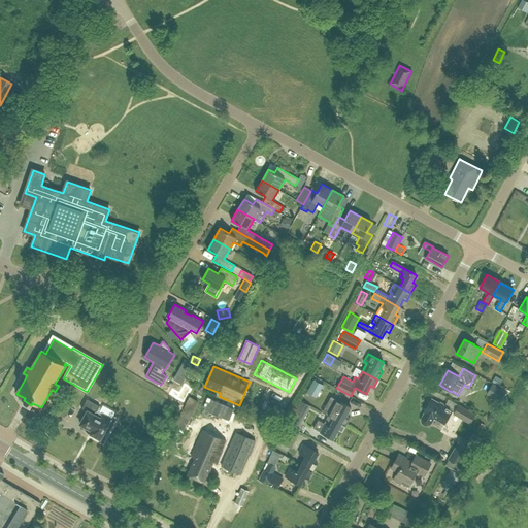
[(492,382),(499,386),(502,380),(495,375),(492,382)]
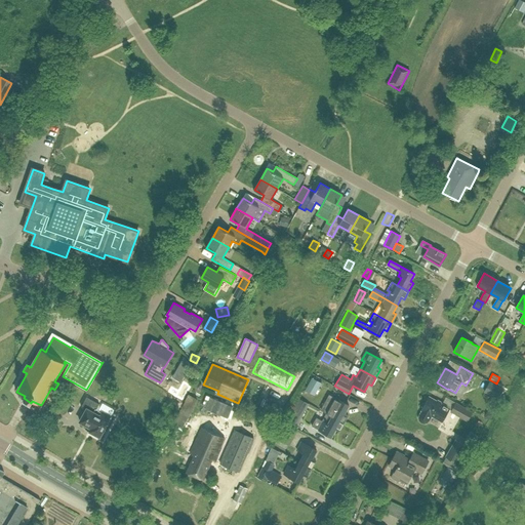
[(305,390),(315,396),(322,382),(312,377),(305,390)]
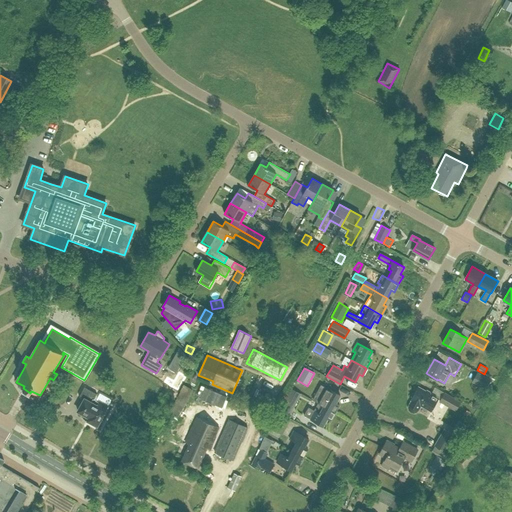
[(186,377),(178,372),(173,381),(167,377),(164,382),(178,391),(186,377)]
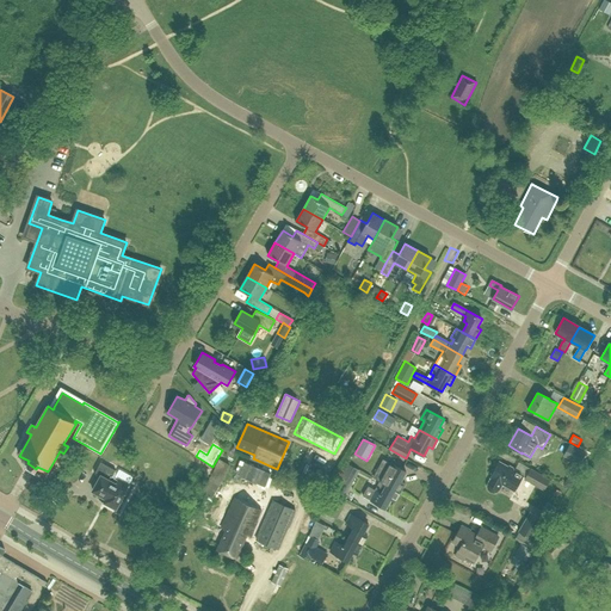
[(586,454),(569,444),(566,452),(574,457),(572,461),(579,466),(586,454)]
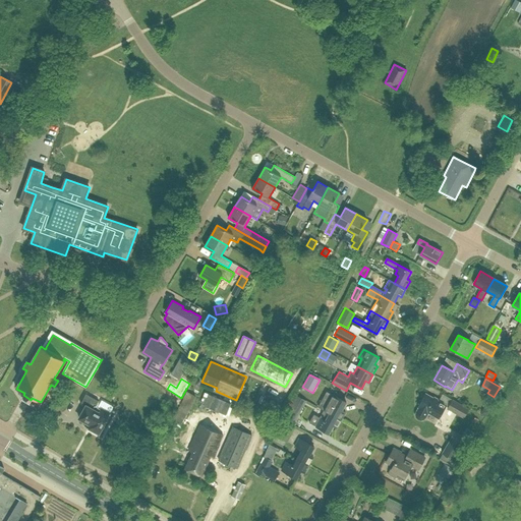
[(99,433),(110,414),(96,406),(99,401),(85,394),(80,403),(85,406),(79,418),(88,423),(85,426),(99,433)]
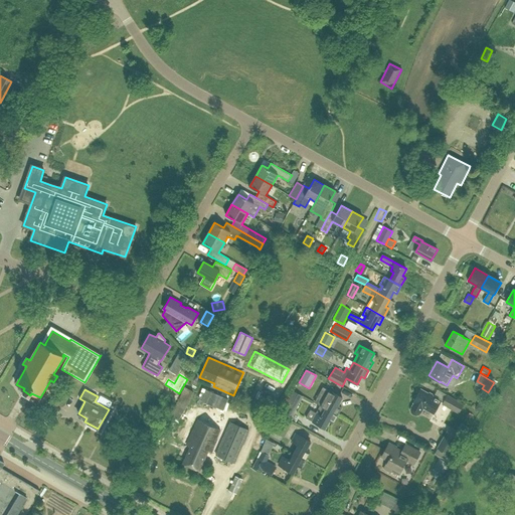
[(321,405),(337,414),(341,406),(338,404),(342,397),(327,389),(323,397),(325,398),(321,405)]
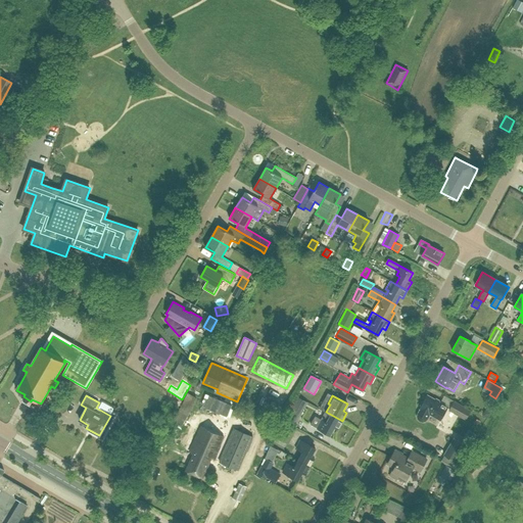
[(440,420),(447,407),(427,395),(420,409),(421,409),(418,414),(417,416),(418,419),(420,421),(423,421),(425,421),(427,419),(430,414),(440,420)]
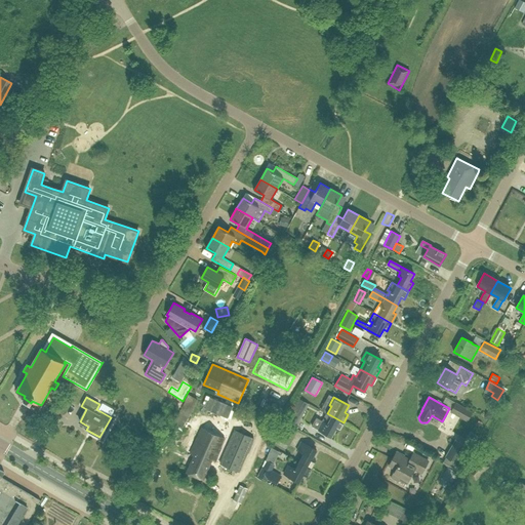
[(229,417),(234,408),(218,401),(213,410),(229,417)]
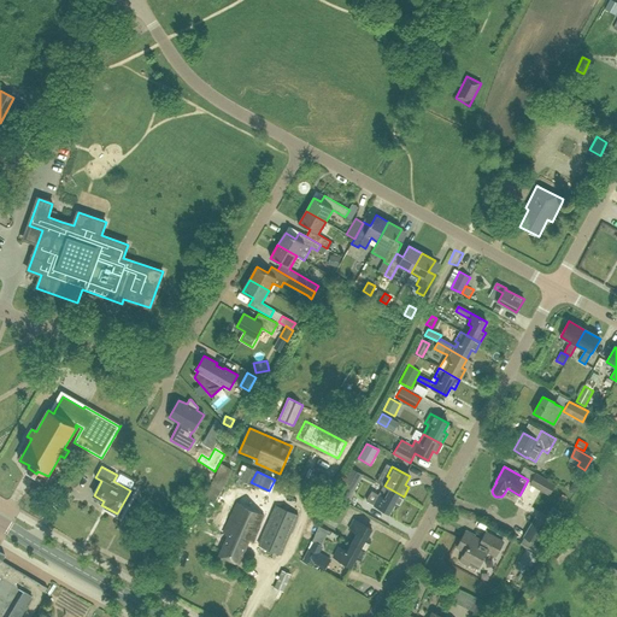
[(530,483),(550,494),(556,483),(536,472),(530,483)]
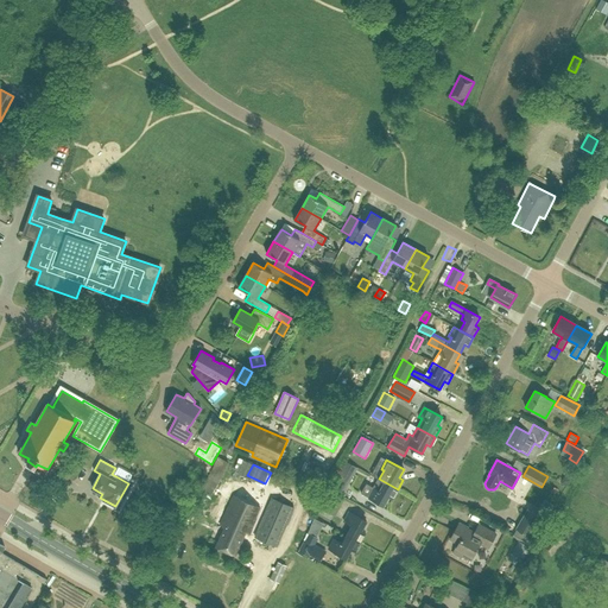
[(343,494),(354,475),(342,468),(331,488),(343,494)]
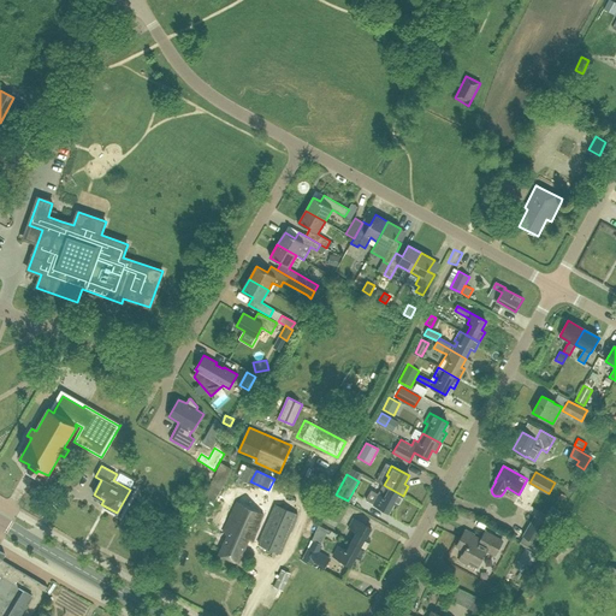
[(568,490),(574,492),(578,486),(572,483),(568,490)]
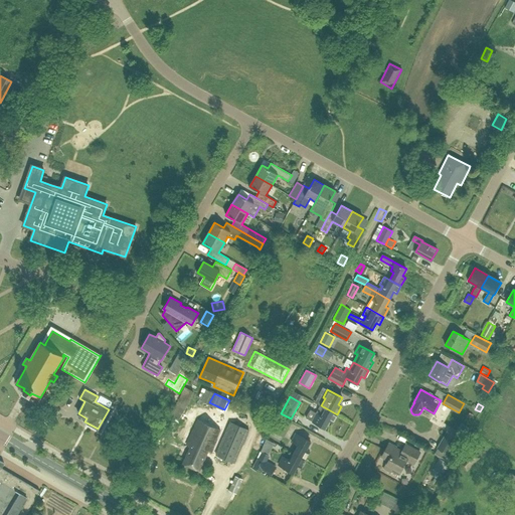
[(332,422),(337,414),(321,405),(316,413),(315,412),(310,420),(325,428),(329,421),(332,422)]
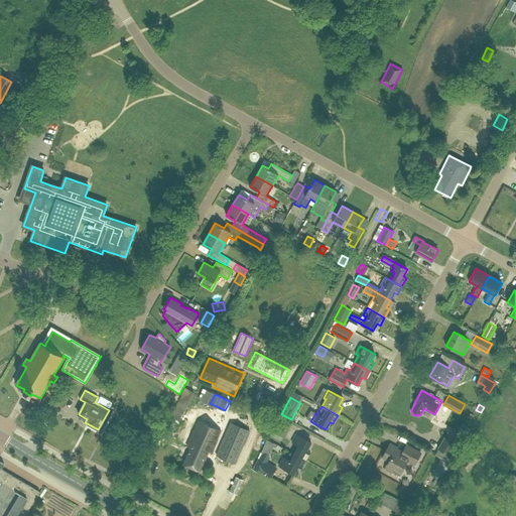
[(177,407),(173,415),(179,419),(184,410),(177,407)]
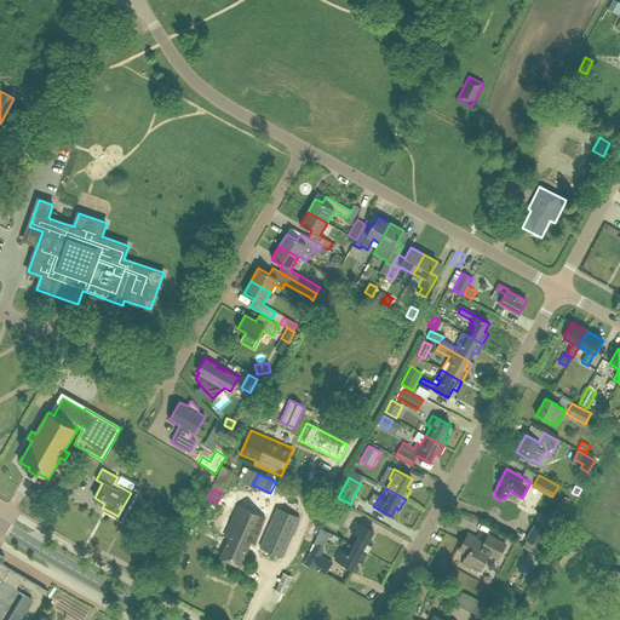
[(342,527),(351,510),(336,503),(327,520),(342,527)]
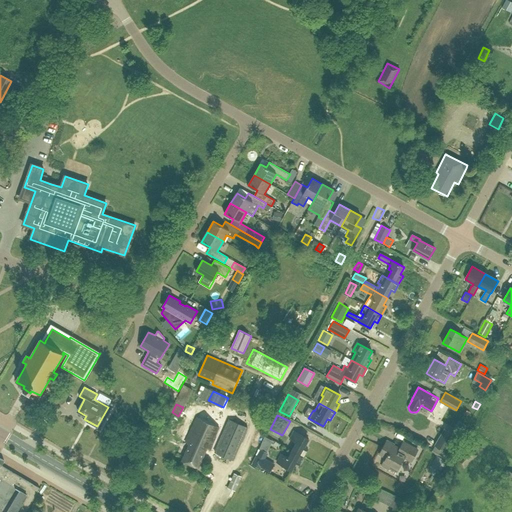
[(210,450),(216,437),(215,436),(218,429),(196,419),(186,443),(189,444),(181,460),(198,468),(207,449),(210,450)]
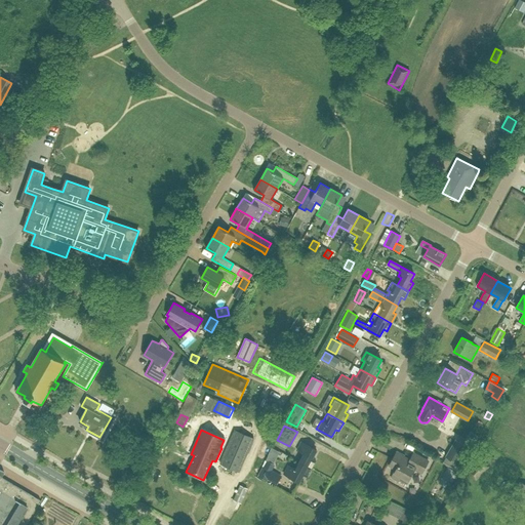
[(240,472),(253,439),(238,432),(234,441),(231,440),(220,465),(240,472)]
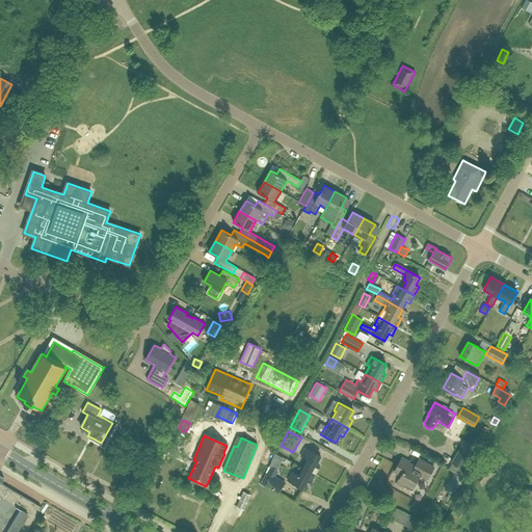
[(471,466),(477,454),(461,445),(451,462),(468,472),(471,466)]
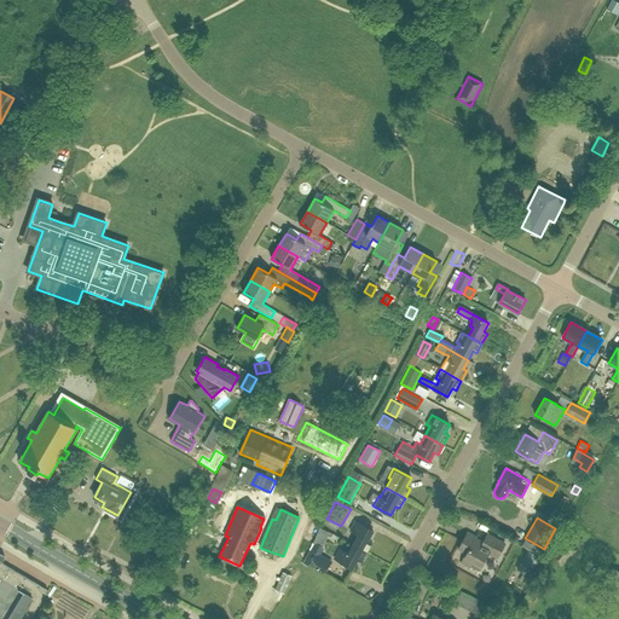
[(353,544),(366,551),(372,542),(369,541),(374,531),(356,521),(350,531),(358,536),(353,544)]
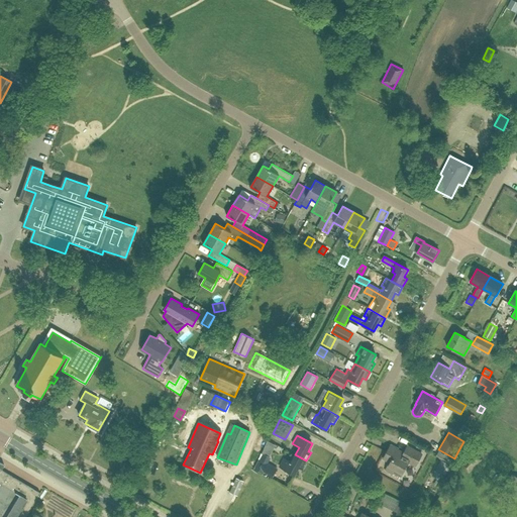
[(404,452),(391,445),(383,459),(390,462),(386,470),(394,474),(397,468),(403,471),(408,461),(415,466),(421,454),(408,446),(404,452)]
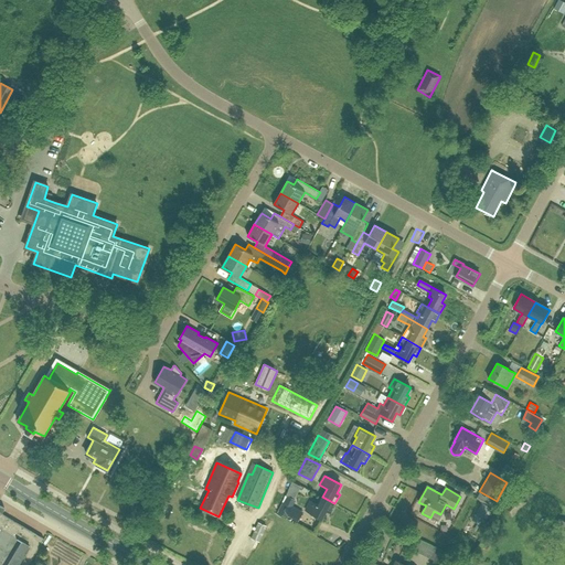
[(525,501),(518,494),(503,510),(510,516),(525,501)]
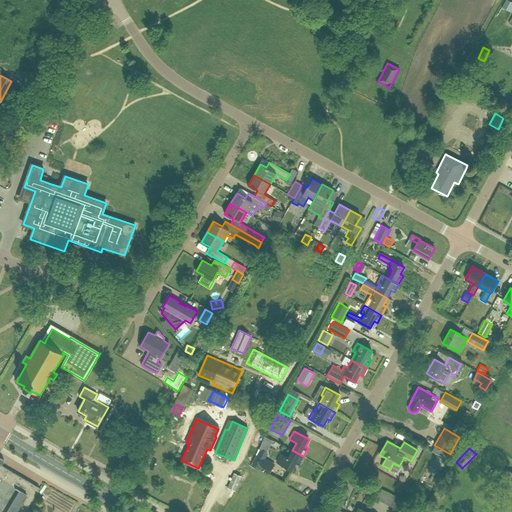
[(269,472),(274,464),(265,459),(268,453),(260,449),(252,464),(259,468),(260,467),(269,472)]
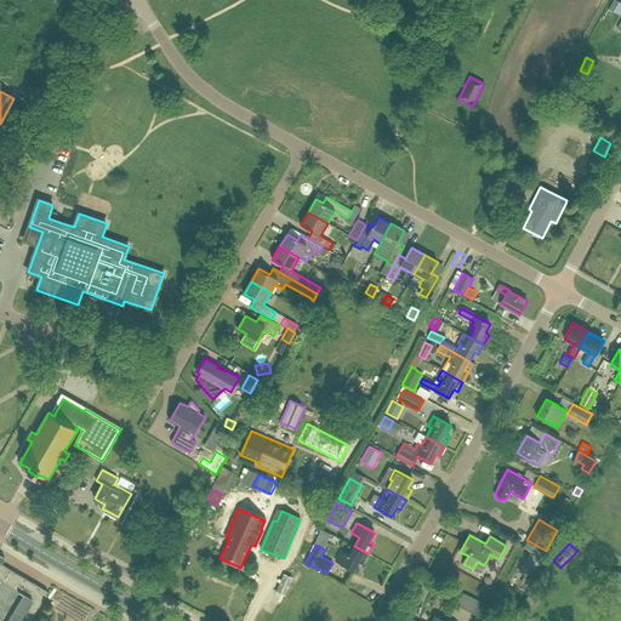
[(363,564),(368,553),(354,546),(349,556),(341,551),(336,560),(354,570),(359,562),(363,564)]
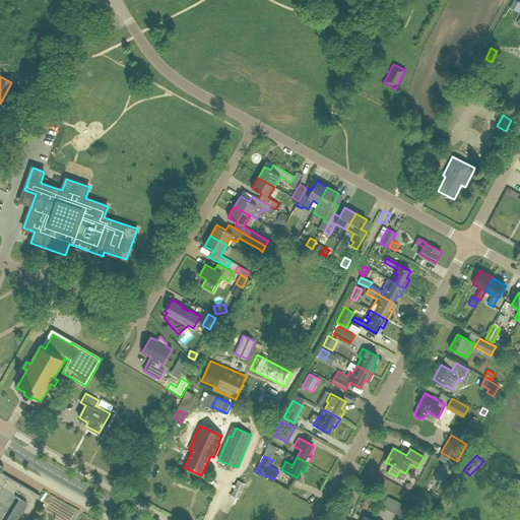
[(444,463),(441,467),(448,472),(451,468),(444,463)]
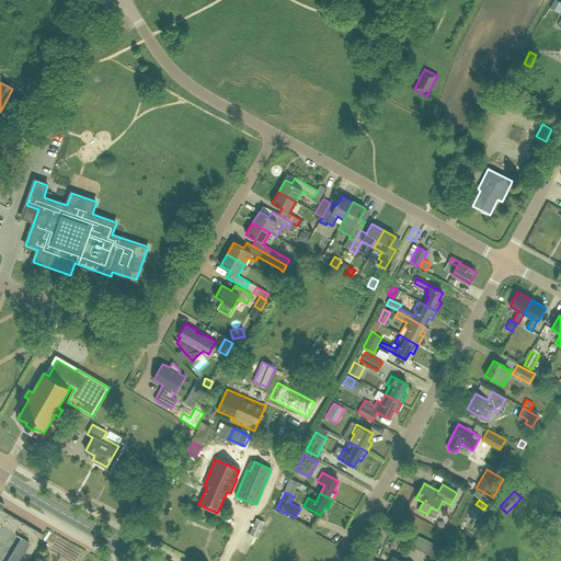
[(0,560),(26,560),(41,538),(43,535),(0,510),(3,504),(0,502),(0,560)]
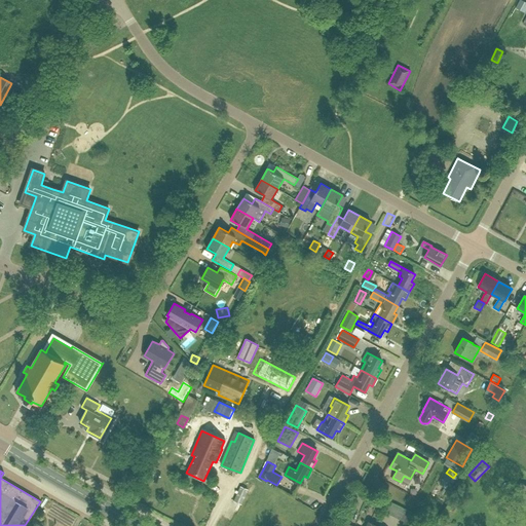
[(441,493),(445,496),(454,481),(452,480),(453,478),(446,473),(439,484),(445,487),(441,493)]
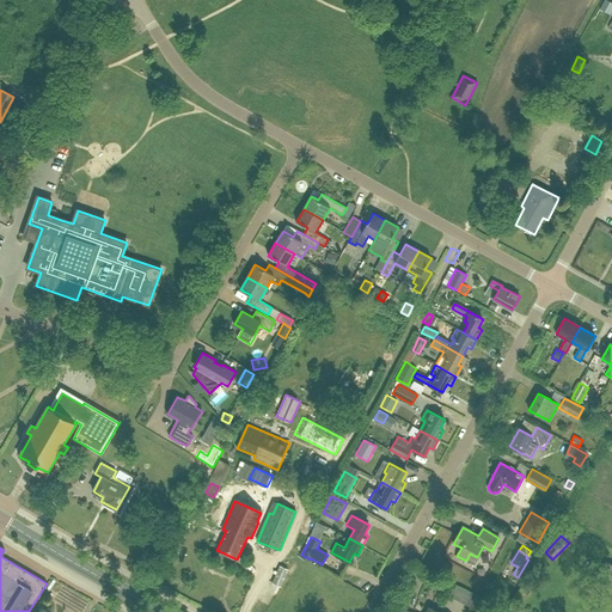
[(281,587),(289,570),(280,565),(271,583),(281,587)]
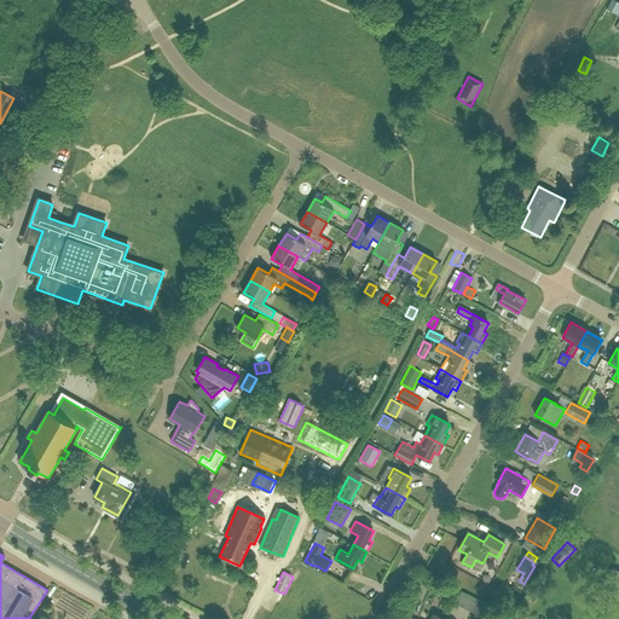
[(453,602),(473,612),(478,601),(458,591),(453,602)]
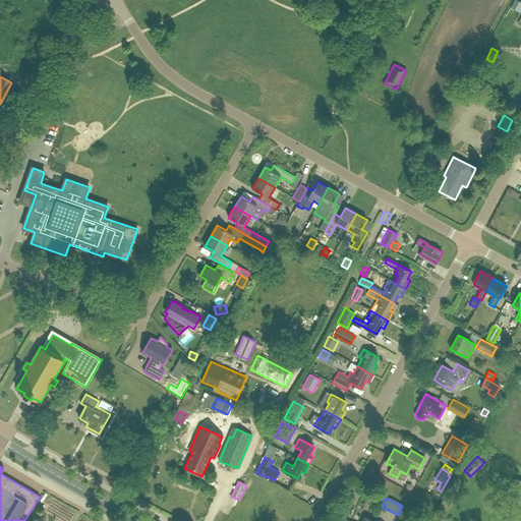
[(404,507),(398,520),(400,520),(407,520),(412,511),(404,507)]
